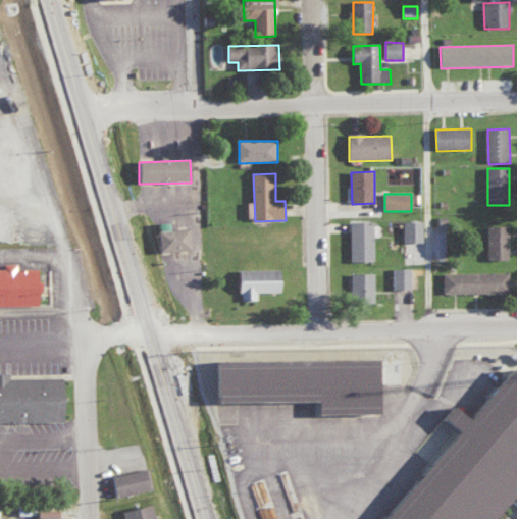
[(375,263),(374,222),(351,223),(351,263),(375,263)]
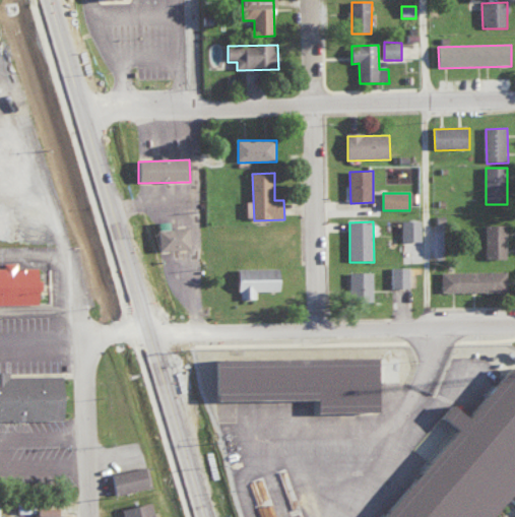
[(402,221),(402,243),(422,243),(422,221),(402,221)]
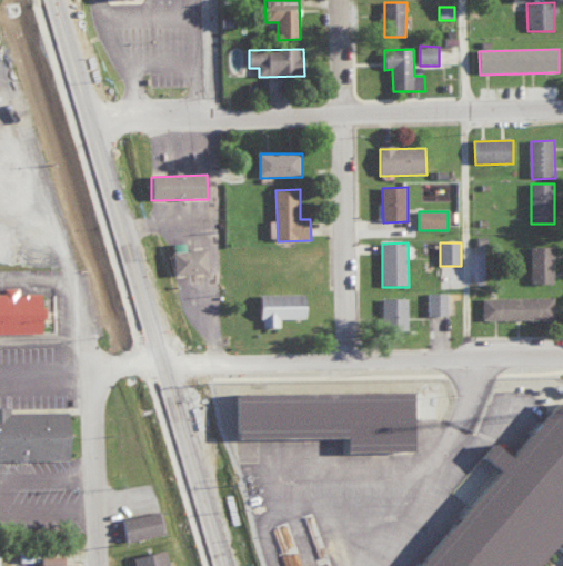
[(554,247),(532,248),(533,285),(555,285),(554,247)]
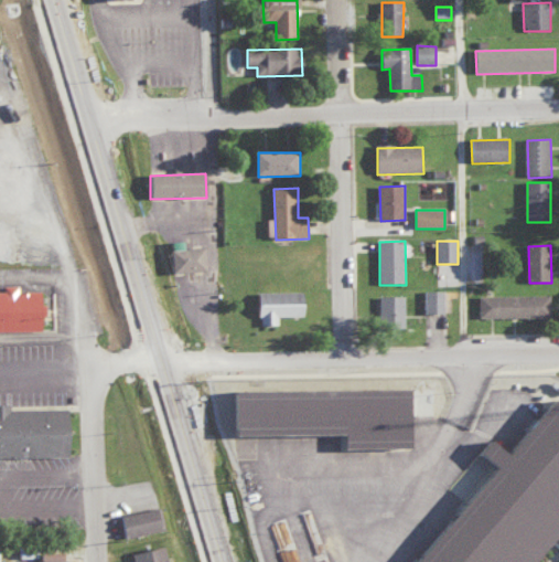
[(171,251),(172,274),(206,273),(206,250),(171,251)]
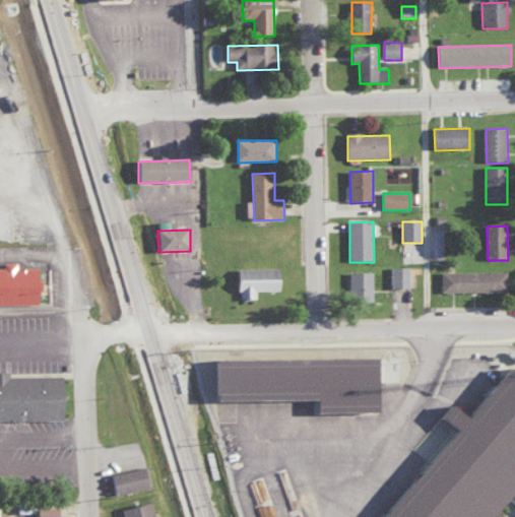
[(0,269),(4,269),(4,264),(17,264),(17,269),(39,268),(40,279),(45,279),(45,294),(40,294),(41,302),(0,304),(0,269)]
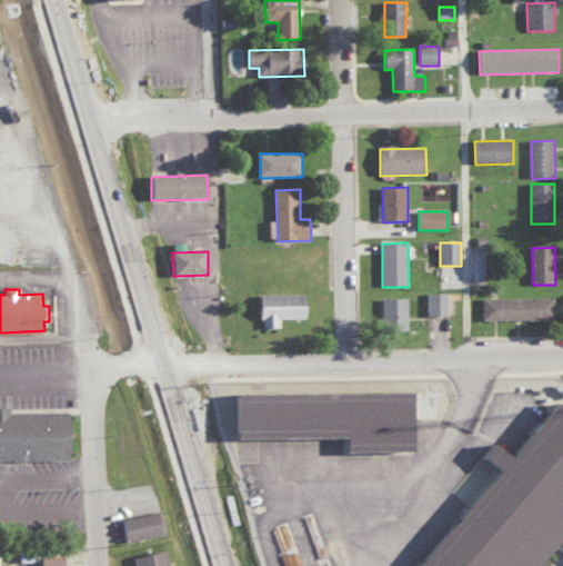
[(429,317),(449,317),(450,295),(429,294),(429,317)]
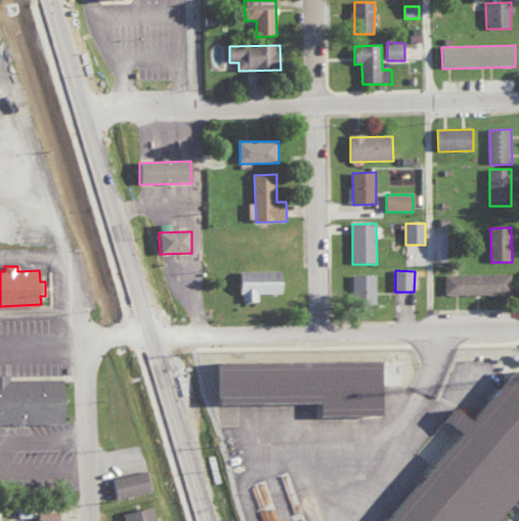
[(282,272),(241,271),(241,302),(260,303),(260,295),(282,295),(282,272)]
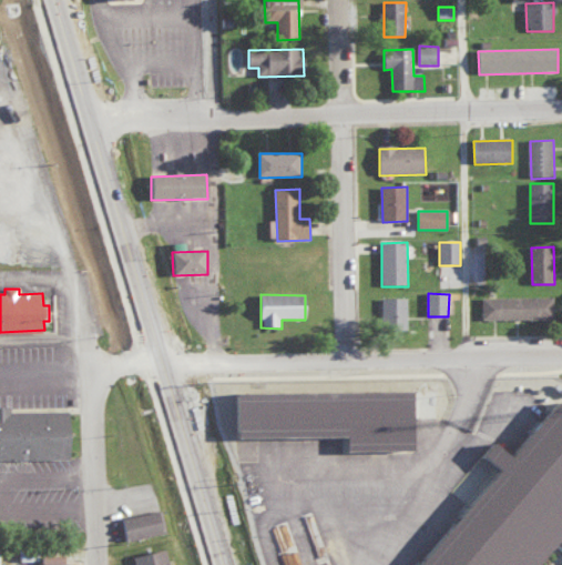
[(554,298),(482,299),(483,321),(554,320),(554,298)]
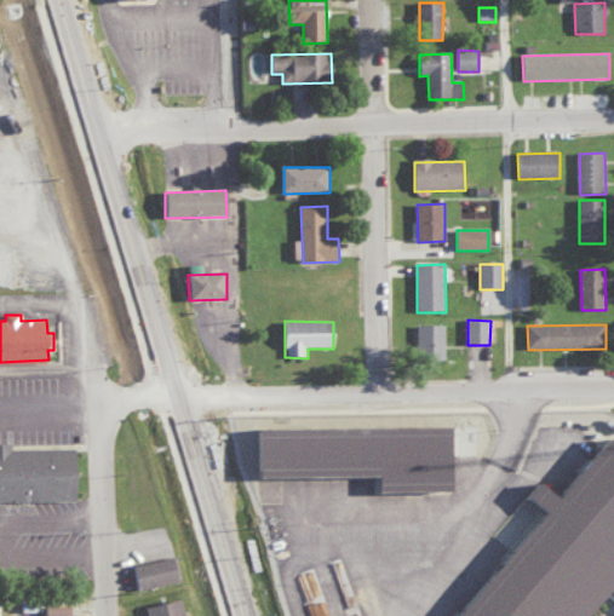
[(445,326),(418,327),(419,361),(446,361),(445,326)]
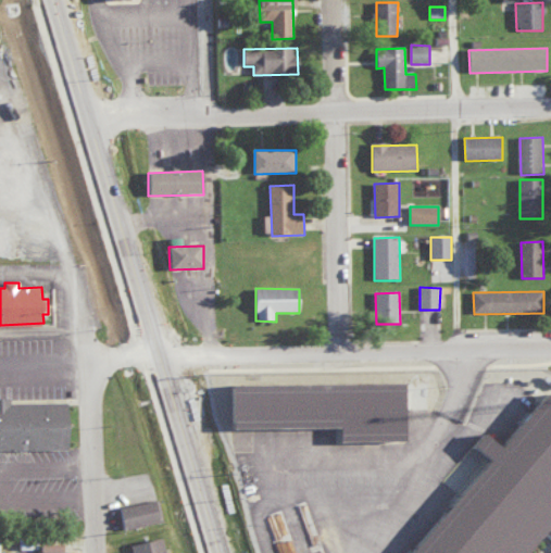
[(228,382),(401,380),(402,439),(336,441),(336,435),(336,425),(229,427),(229,401),(228,382)]
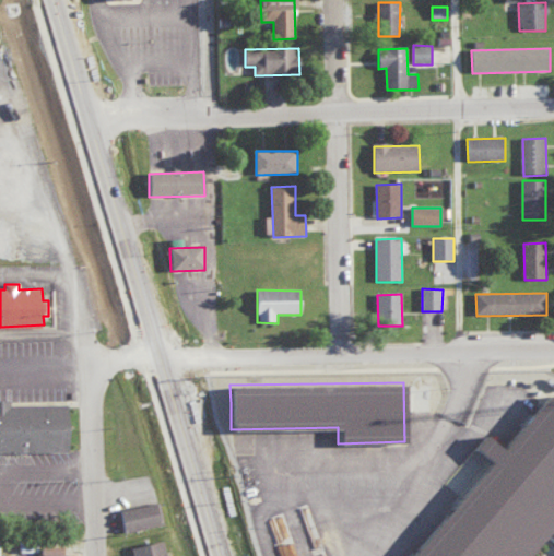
[(66,404),(9,404),(9,400),(0,399),(0,451),(66,451),(66,404)]
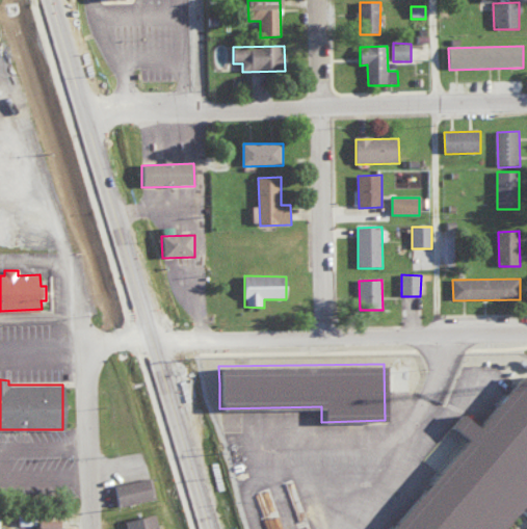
[(526,387),(495,423),(479,411),(465,426),(480,441),(403,528),(519,528),(526,520),(526,387)]
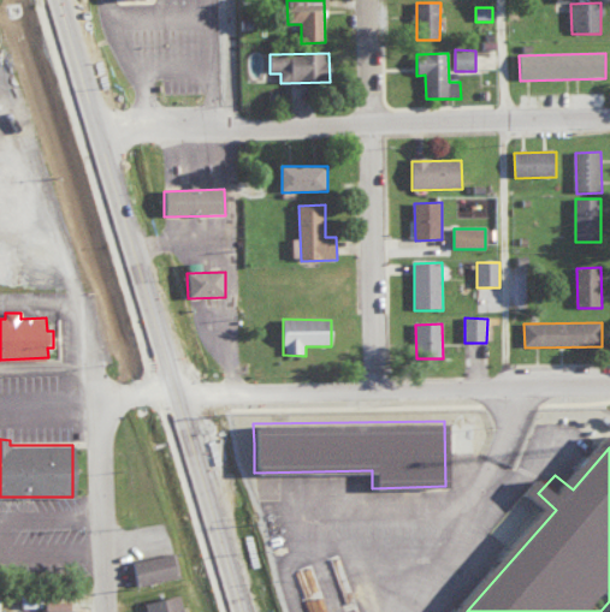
[(138,587),(182,577),(176,553),(134,563),(138,587)]
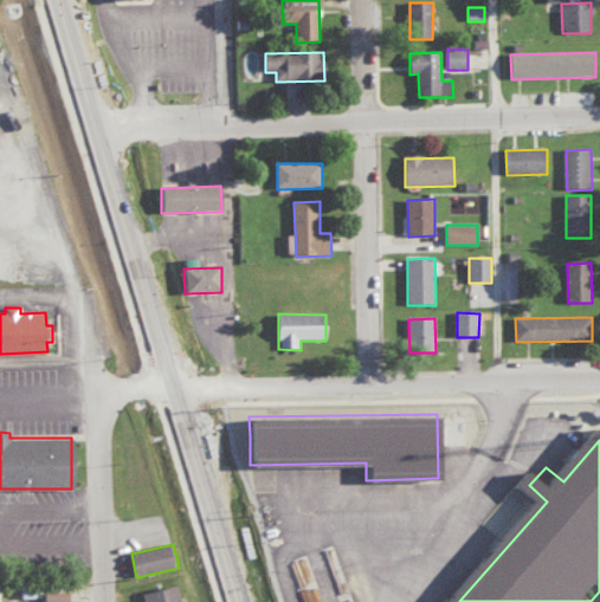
[(180,601),(178,586),(143,591),(144,601),(180,601)]
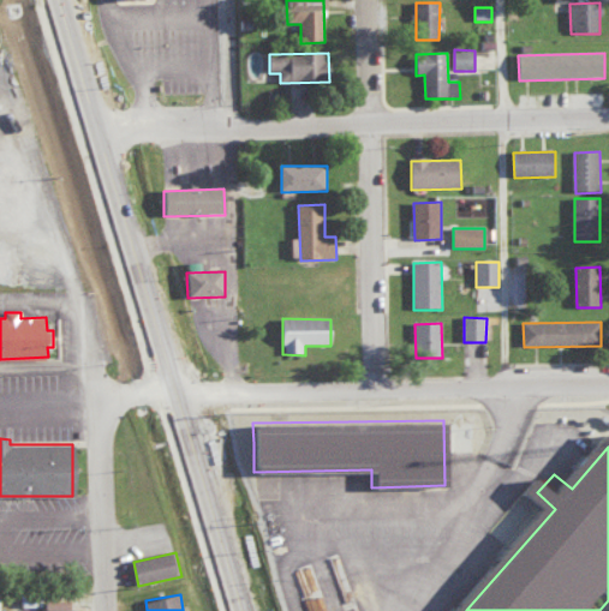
[(43,609),(43,598),(24,597),(23,606),(43,609)]
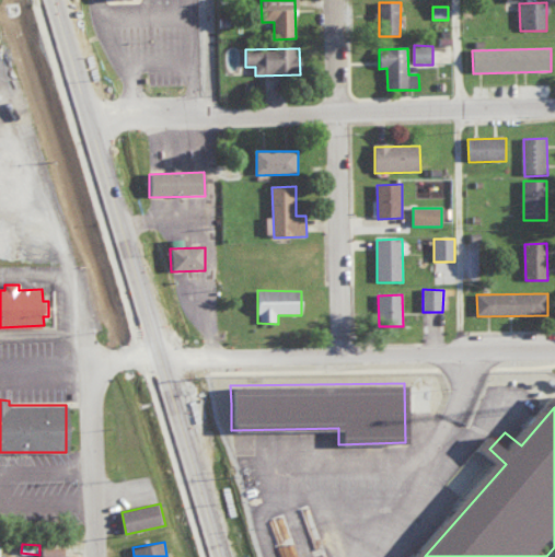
[(61,548),(41,547),(41,556),(61,556),(61,548)]
